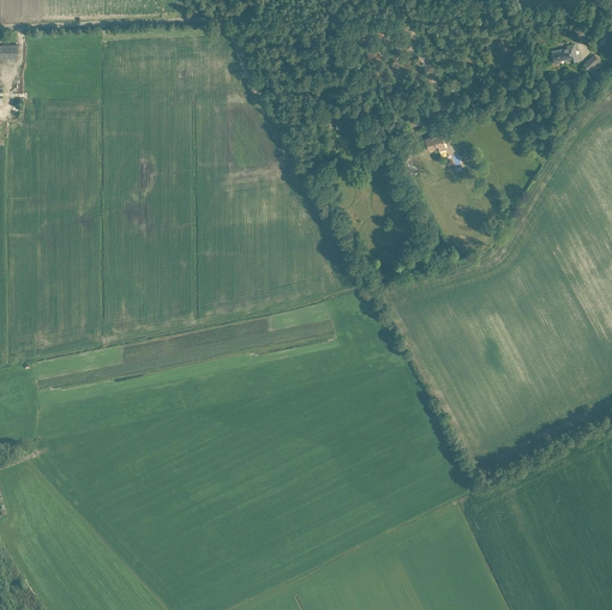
[(579,22),(571,25),(575,32),(582,29),(579,22)]
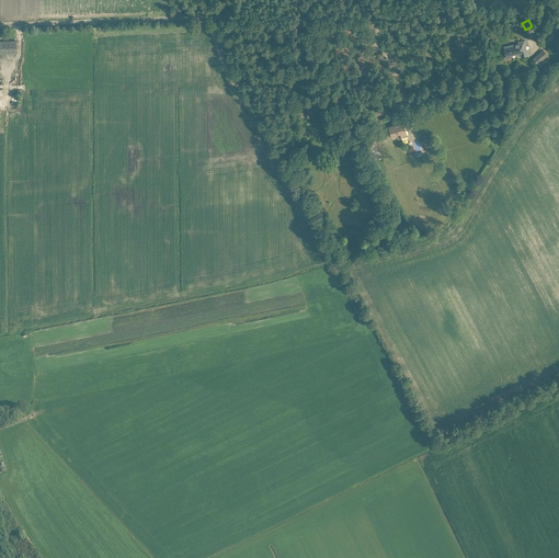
[(460,43),(456,34),(451,37),(455,45),(460,43)]
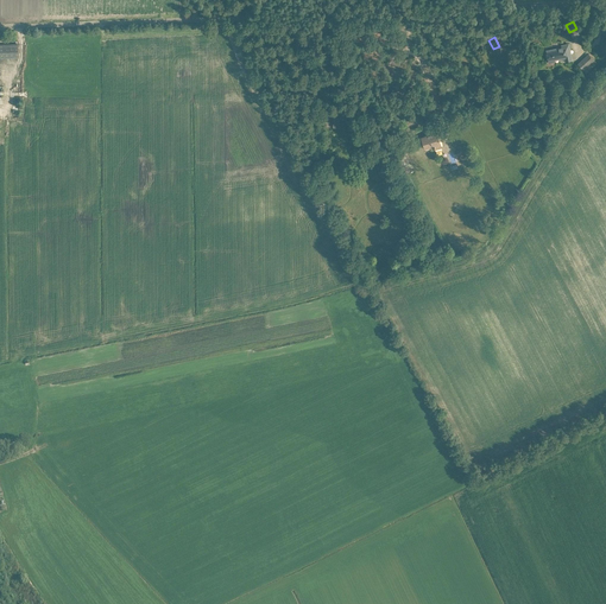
[(0,53),(16,53),(16,40),(0,40),(0,53)]
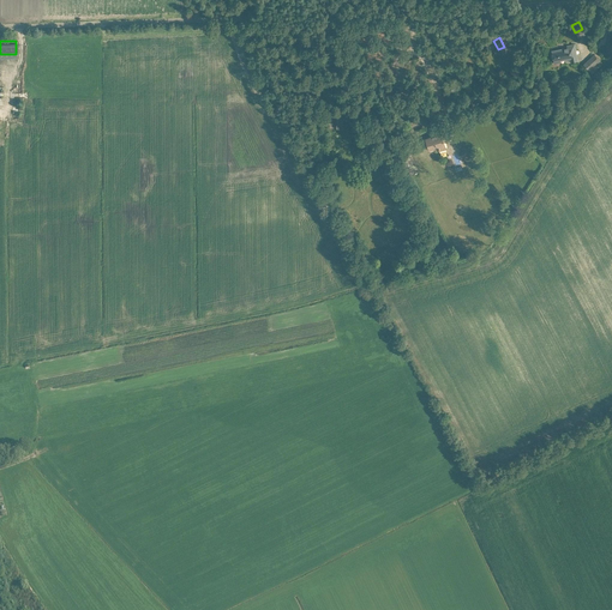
[(575,56),(574,47),(573,41),(565,42),(565,44),(550,47),(551,53),(552,58),(568,54),(569,58),(575,56)]
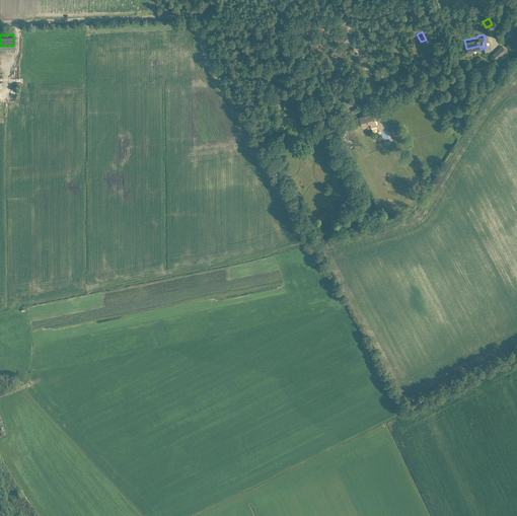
[(508,51),(500,43),(491,52),(498,59),(508,51)]
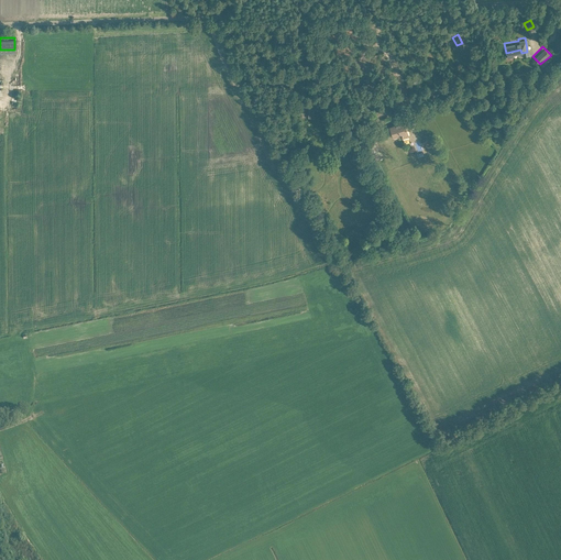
[(431,77),(436,83),(441,78),(437,73),(431,77)]
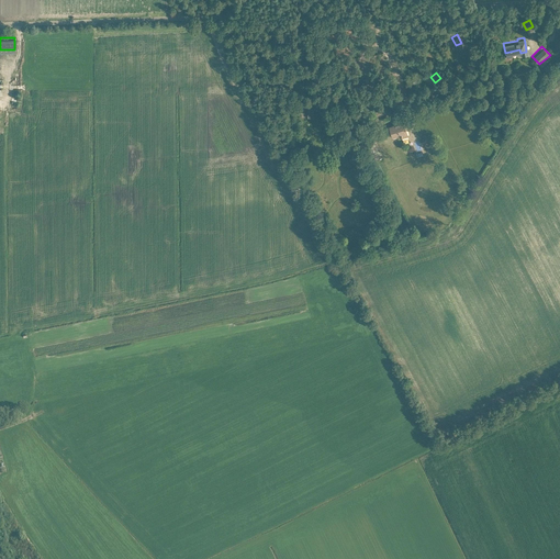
[(317,111),(312,110),(312,104),(323,105),(323,102),(310,101),(310,104),(303,103),(303,102),(294,102),(294,109),(306,109),(306,115),(308,115),(317,115),(317,111)]
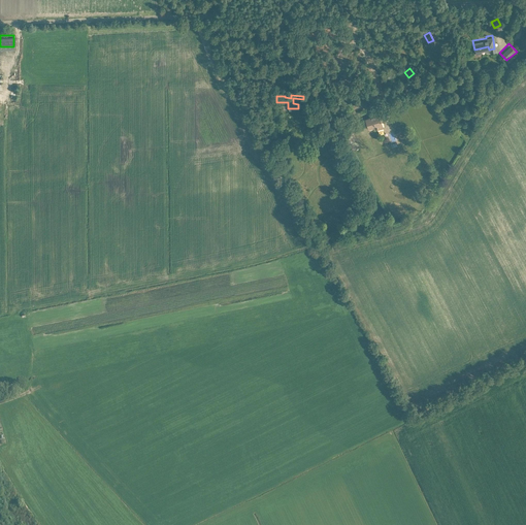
[(370,96),(363,98),(366,107),(372,105),(370,96)]
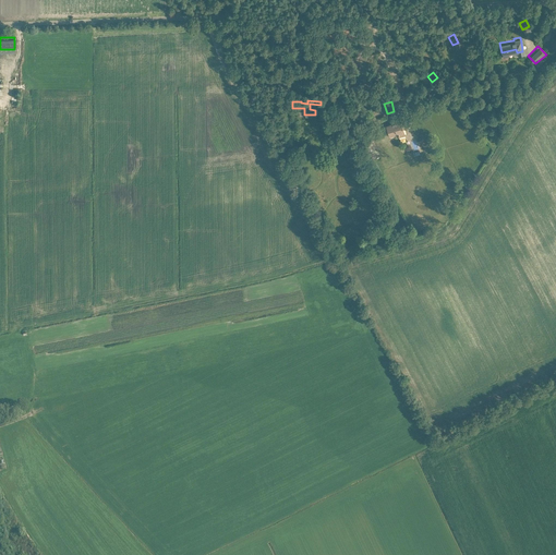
[(412,121),(409,115),(401,117),(405,124),(412,121)]
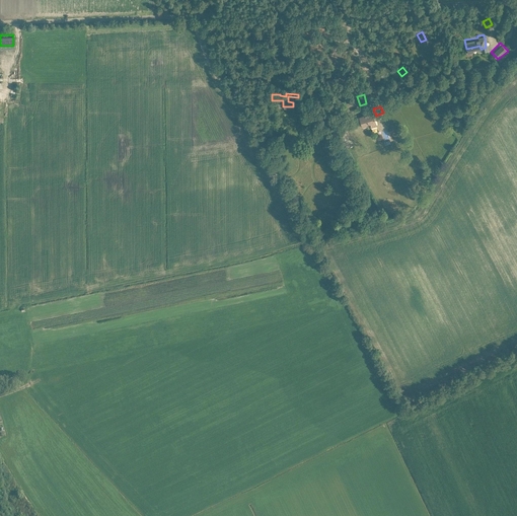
[(361,124),(366,123),(368,122),(369,125),(375,123),(372,114),(370,115),(368,107),(367,107),(362,108),(364,113),(358,115),(361,124)]
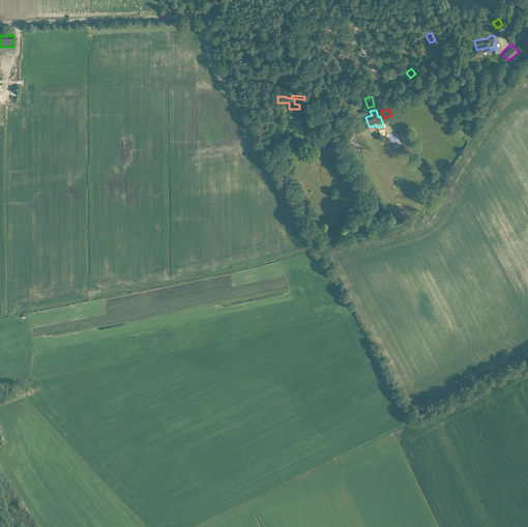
[(351,129),(344,134),(352,148),(359,144),(351,129)]
